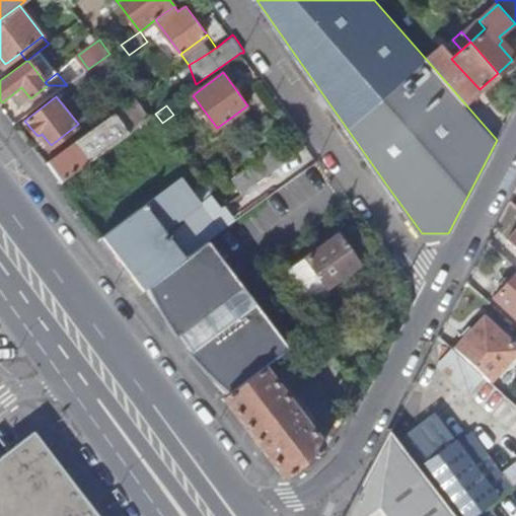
[(47,161),(62,181),(88,162),(87,160),(97,154),(93,149),(84,154),(75,141),(47,161)]
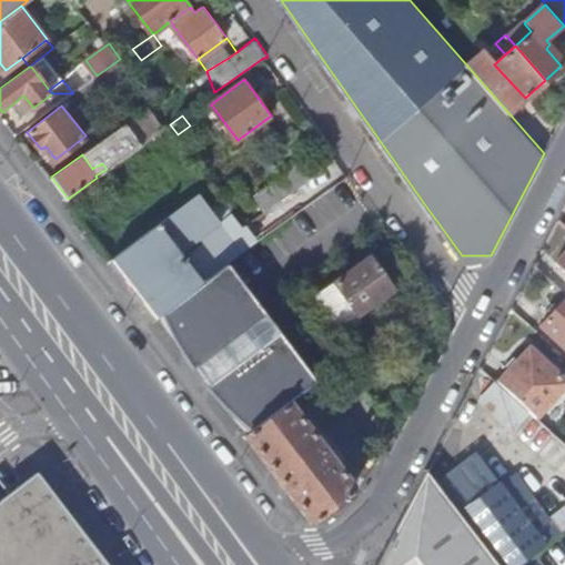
[(264,210),(310,178),(301,164),(255,197),(264,210)]
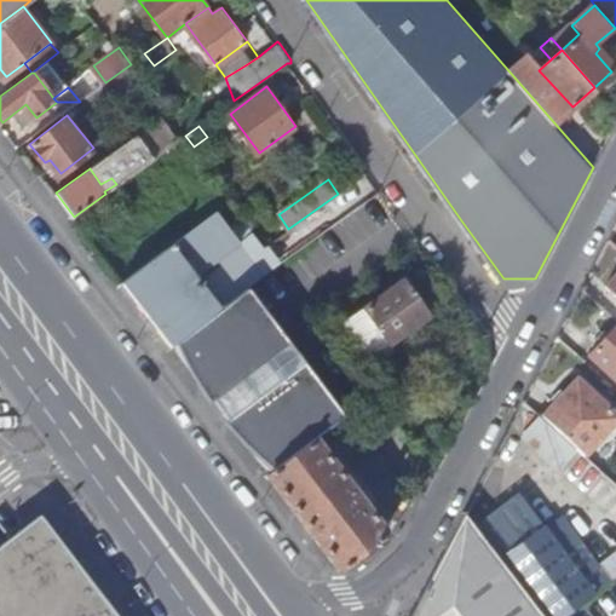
[(172,343),(172,344),(226,303),(216,287),(209,291),(197,275),(219,258),(255,230),(232,199),(124,281),(172,343)]
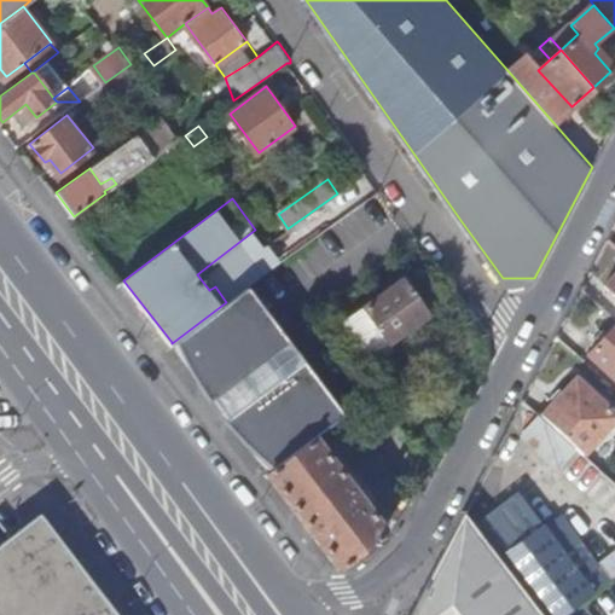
[(343,216),(323,231),(331,242),(350,227),(343,216)]
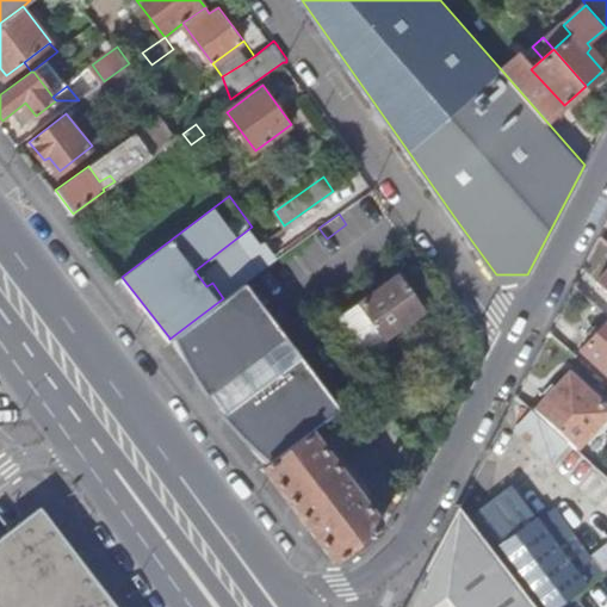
[(245,283),(276,259),(264,241),(252,227),(216,254),(220,259),(204,272),(211,282),(212,283),(223,298),(245,283)]
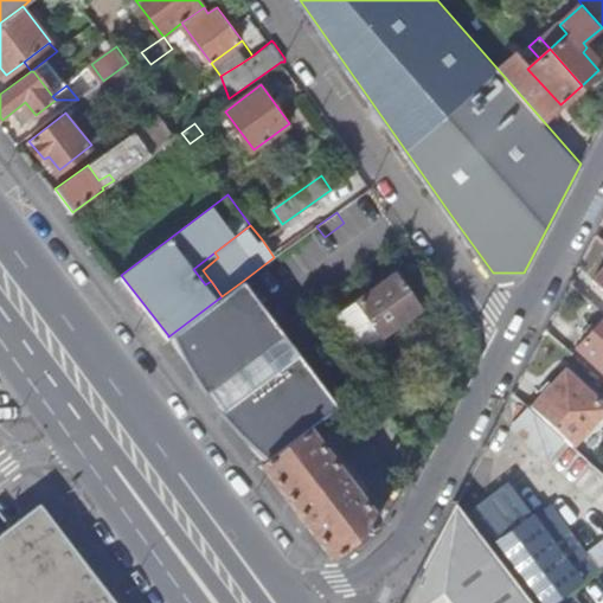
[(357,299),(383,334),(421,308),(395,273),(357,299)]
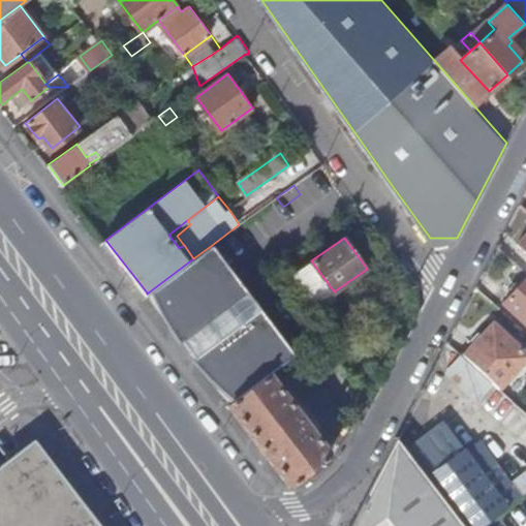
[(213,381),(229,403),(268,374),(285,361),(295,353),(265,314),(258,318),(253,310),(254,306),(254,301),(250,297),(246,296),(242,296),(236,288),(242,284),(212,245),(193,258),(147,294),(213,381)]
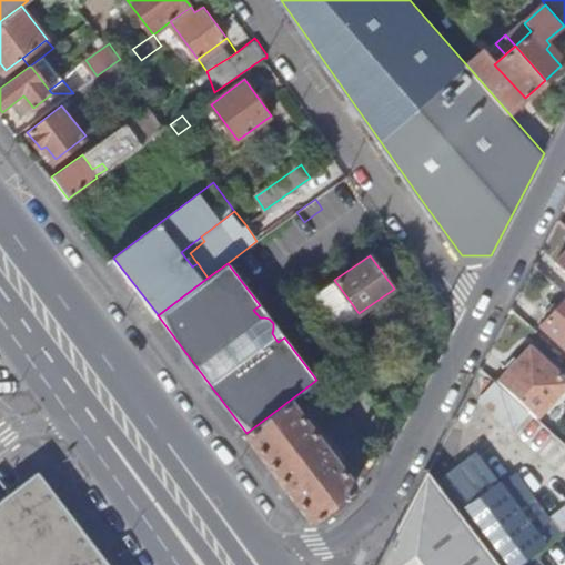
[(338,326),(359,313),(334,280),(314,294),(338,326)]
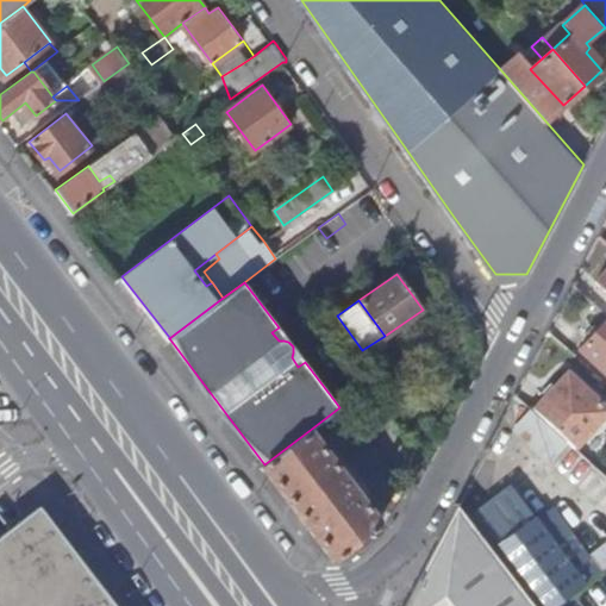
[(605,320),(581,348),(605,369),(605,320)]
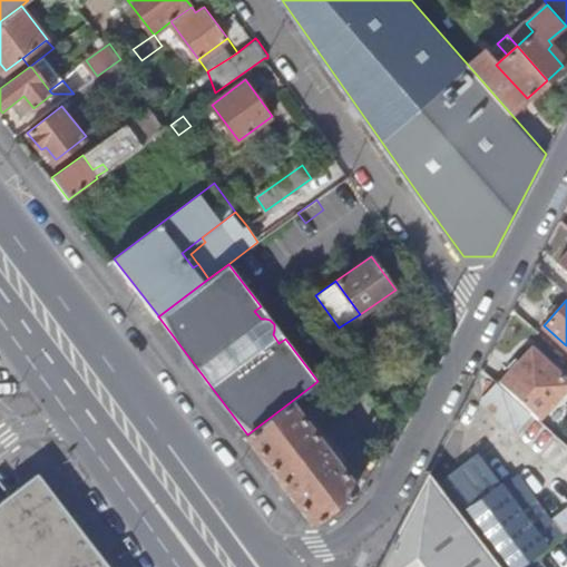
[(527,404),(540,417),(566,387),(566,377),(534,346),(501,381),(527,404)]
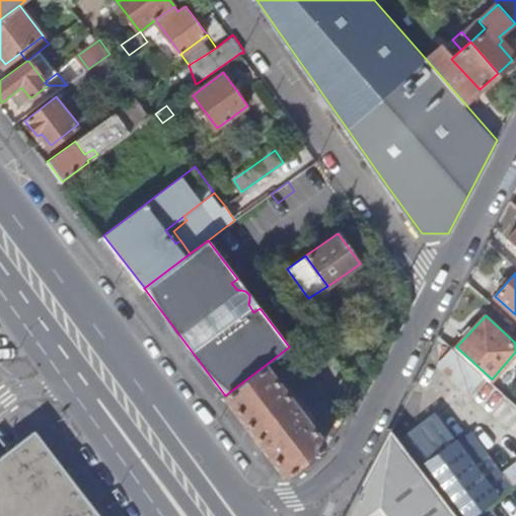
[(515,400),(492,379),(480,368),(456,347),(454,345),(453,344),(438,361),(495,413),(496,412),(515,429),(515,400)]
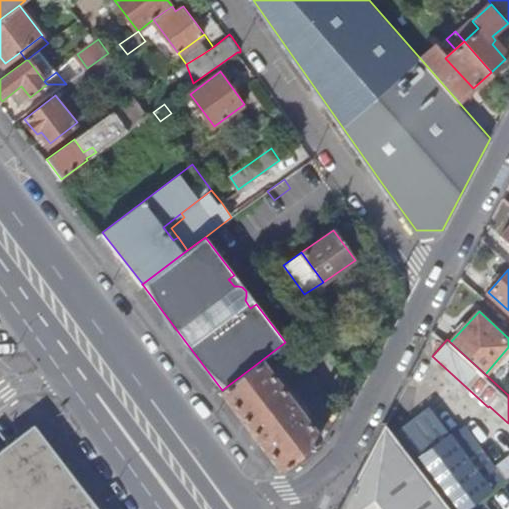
[(276,349),(259,362),(270,375),(287,362),(276,349)]
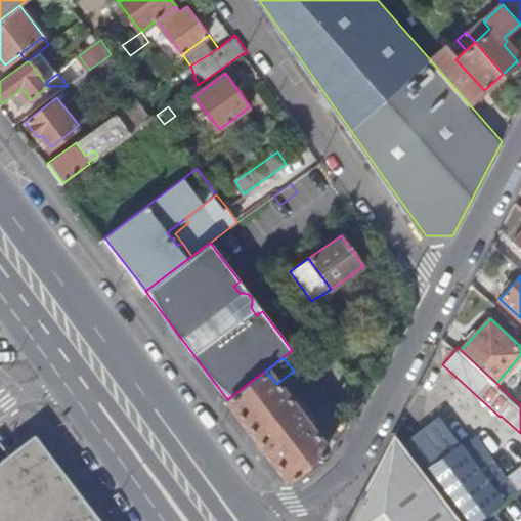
[(268,452),(289,479),(327,450),(276,384),(265,371),(227,399),(268,452)]
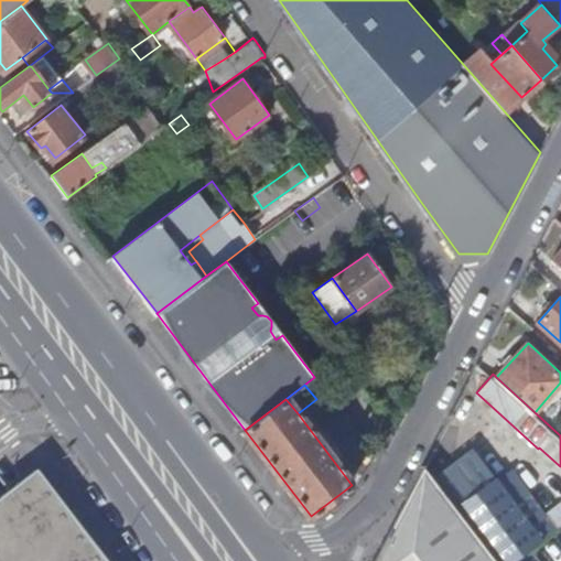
[(437,481),(457,508),(497,477),(476,449),(437,481)]
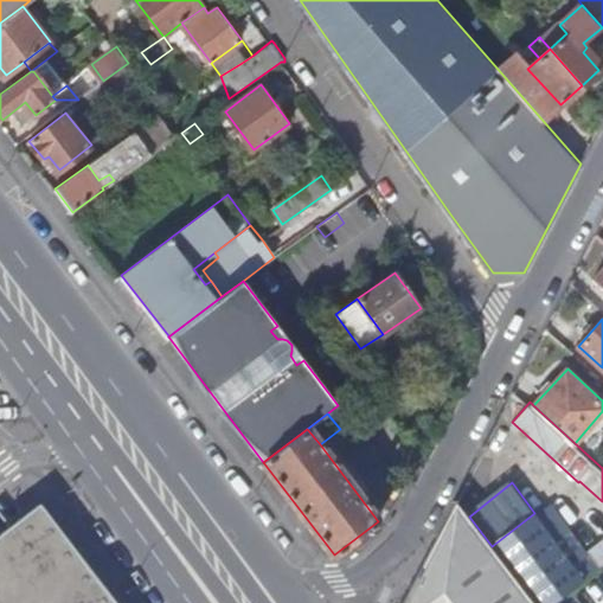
[(117,602),(40,502),(0,533),(0,602),(117,602)]
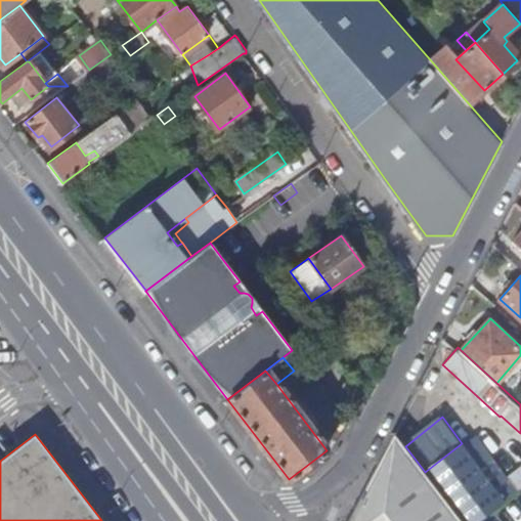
[(459,520),(392,434),(352,520),(459,520)]
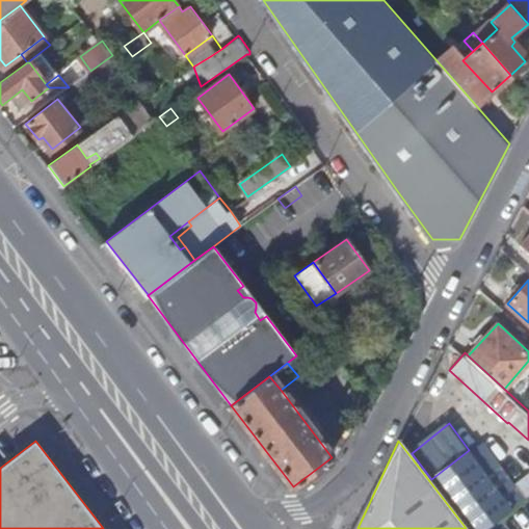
[(512,508),(525,499),(513,484),(483,444),(471,452),(512,508)]
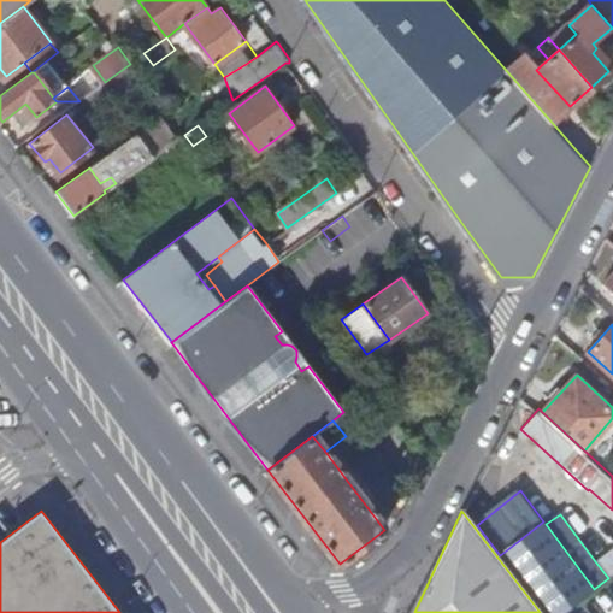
[(500,555),(543,612),(561,612),(594,589),(546,524),(543,522),(500,555)]
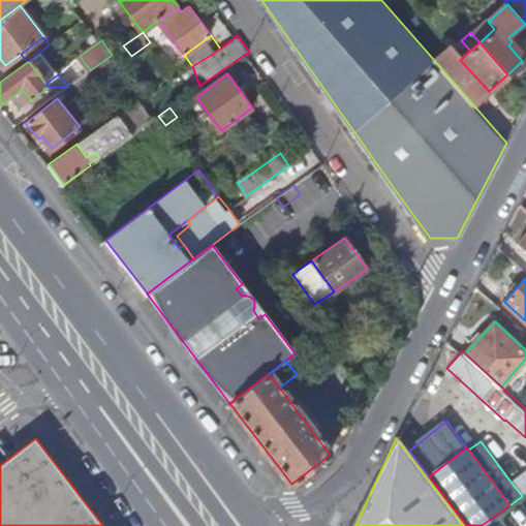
[(525,469),(511,482),(522,496),(525,493),(525,469)]
